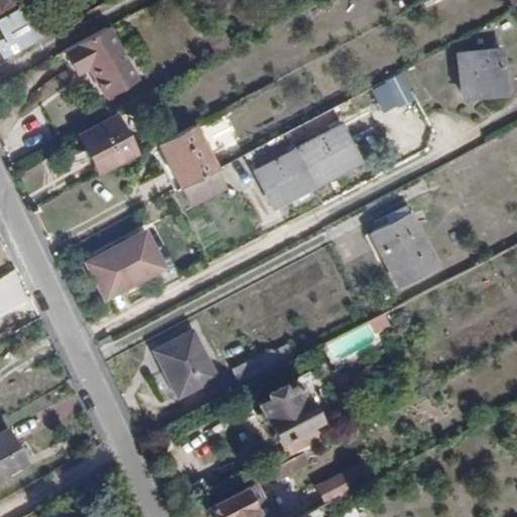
[(0,0),(0,61),(37,40),(19,7),(23,5),(20,0),(0,0)]
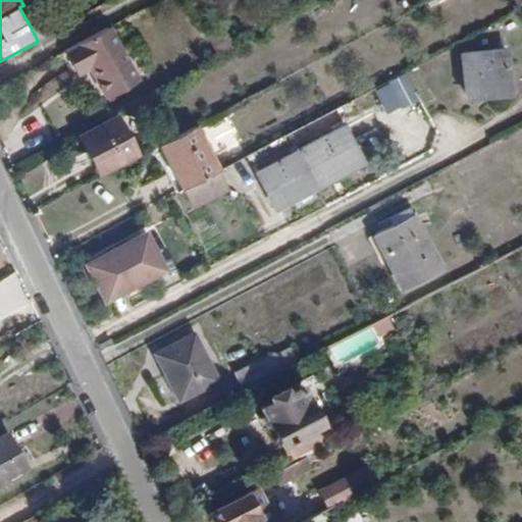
[(104,30),(63,51),(75,74),(87,68),(102,99),(133,84),(104,30)]
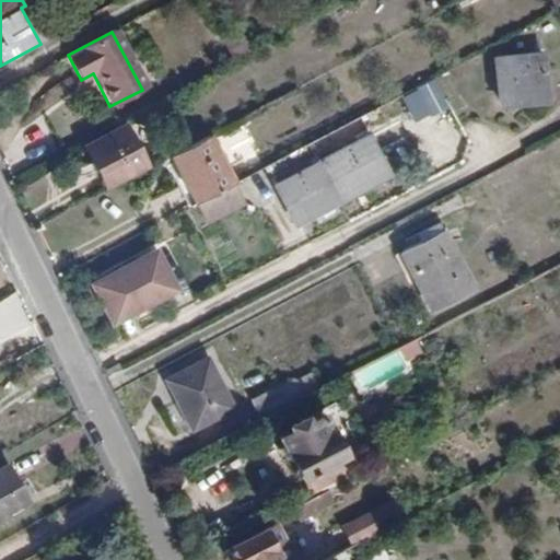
[(498,100),(546,96),(543,56),(496,60),(498,100)]
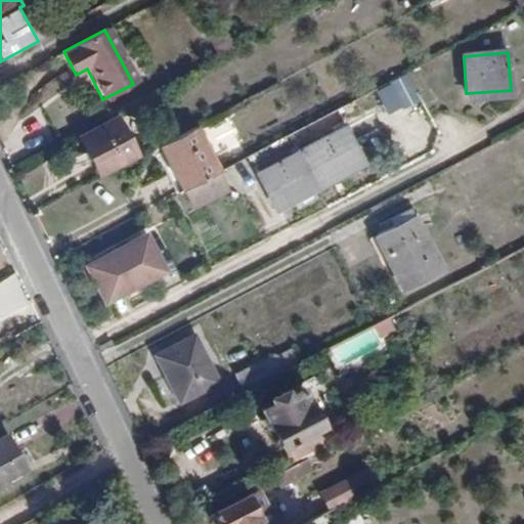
[(401,98),(412,93),(402,73),(391,79),(401,98)]
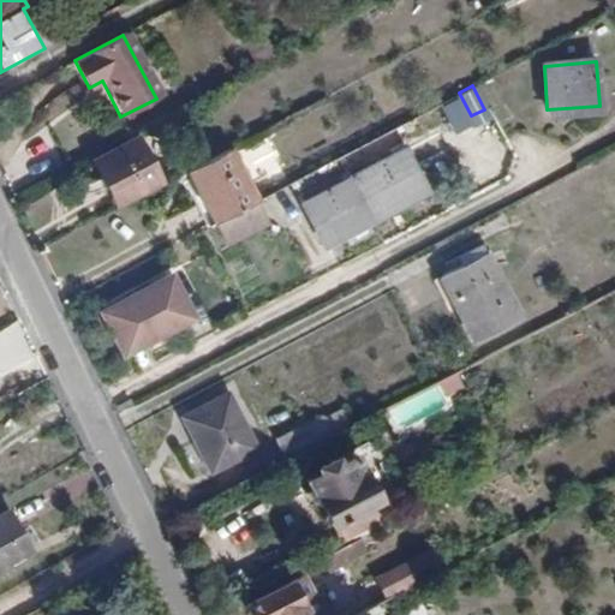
[(157,181),(136,138),(93,161),(115,203),(157,181)]
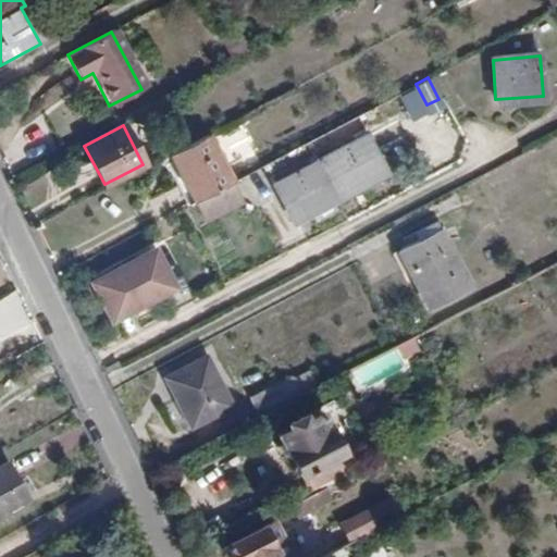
[(219,131),(225,158),(249,152),(243,125),(219,131)]
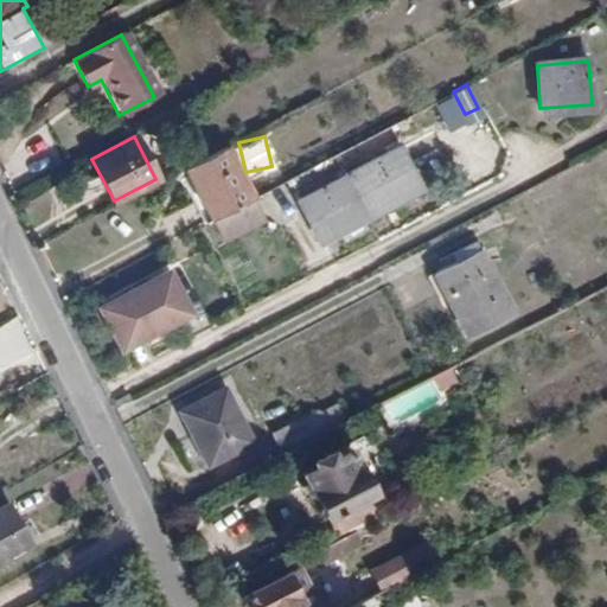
[(209,219),(250,198),(224,147),(184,168),(209,219)]
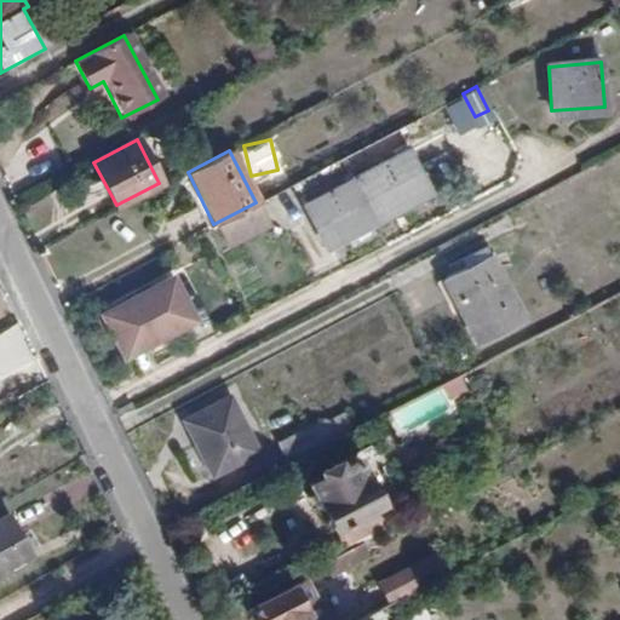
[(346,183),(367,223),(425,194),(405,153),(346,183)]
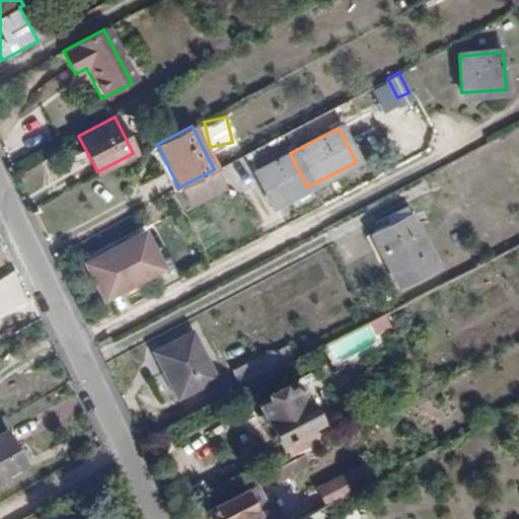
[(268,206),(307,187),(290,153),(251,173),(268,206)]
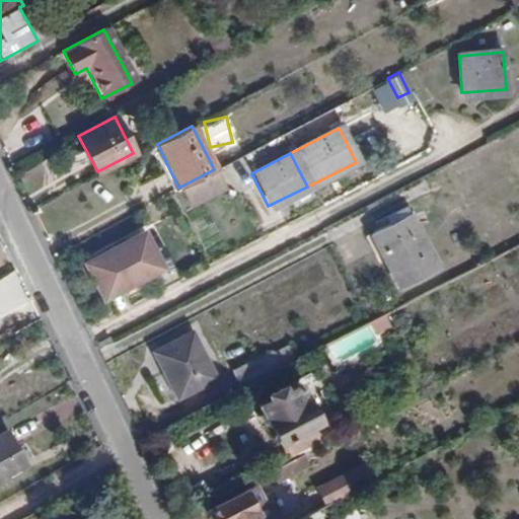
[(217,167),(214,169),(178,188),(189,208),(227,189),(217,167)]
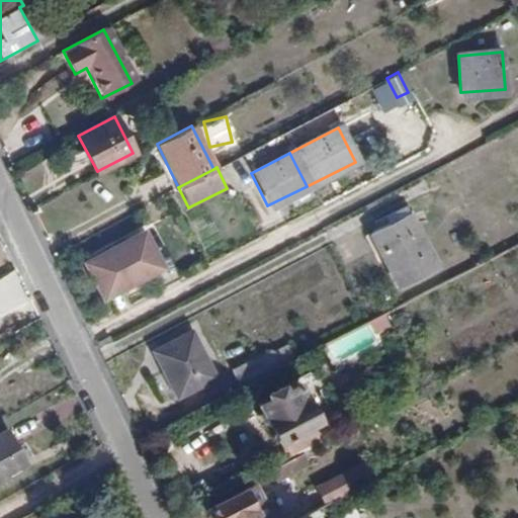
[(397,285),(434,266),(407,212),(369,233),(397,285)]
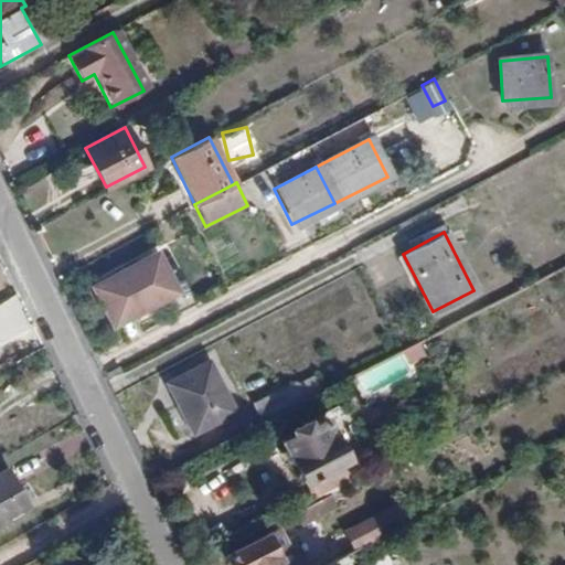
[(144,259),(163,298),(174,294),(155,254),(144,259)]
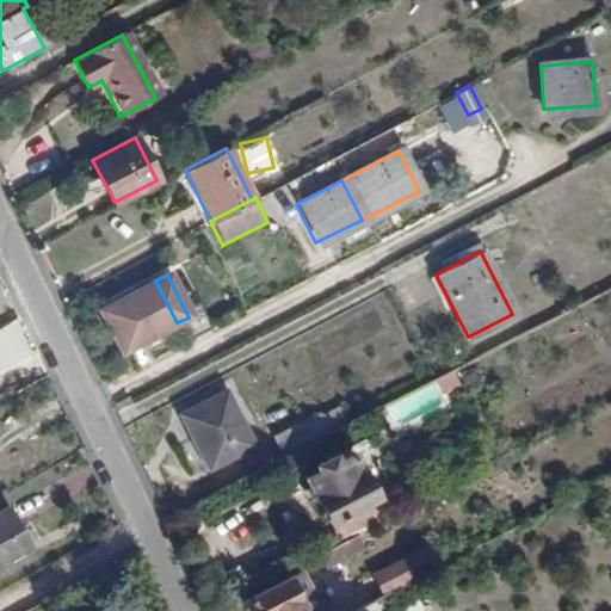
[(121,350),(177,322),(155,281),(100,310),(121,350)]
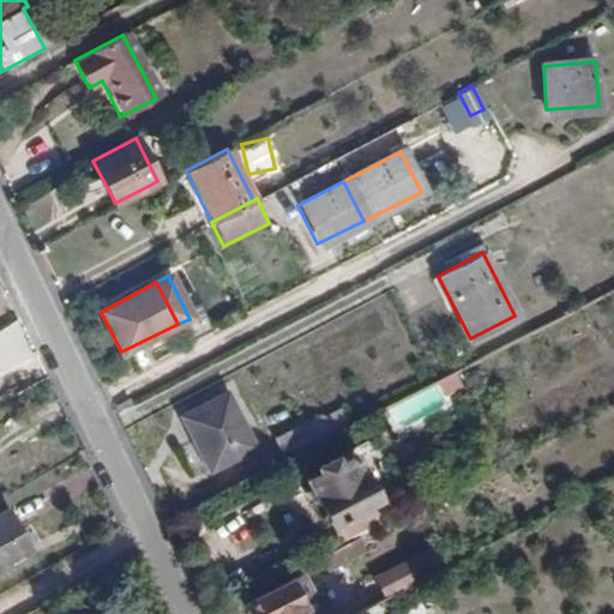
[(435,380),(403,397),(415,422),(449,405),(443,392),(461,383),(455,371),(435,380)]
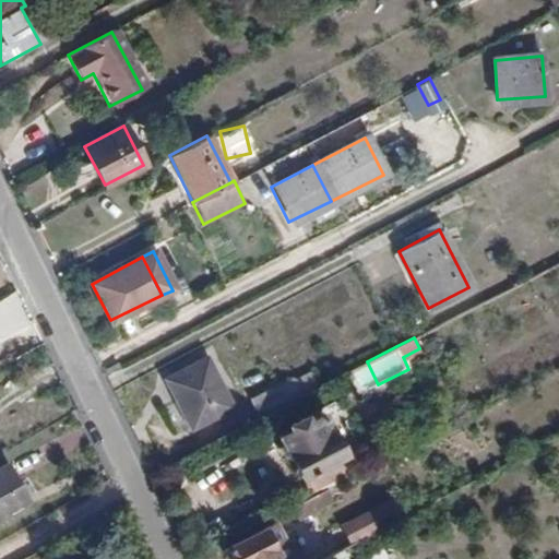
[(163,380),(188,429),(229,408),(204,359),(163,380)]
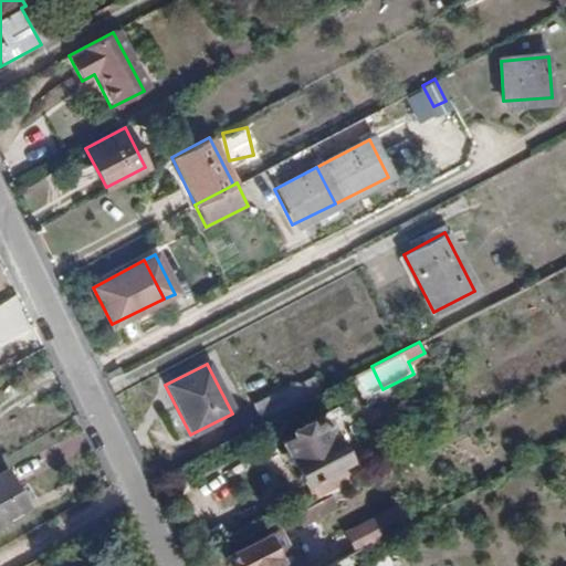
[(383,389),(371,366),(366,368),(378,391),(383,389)]
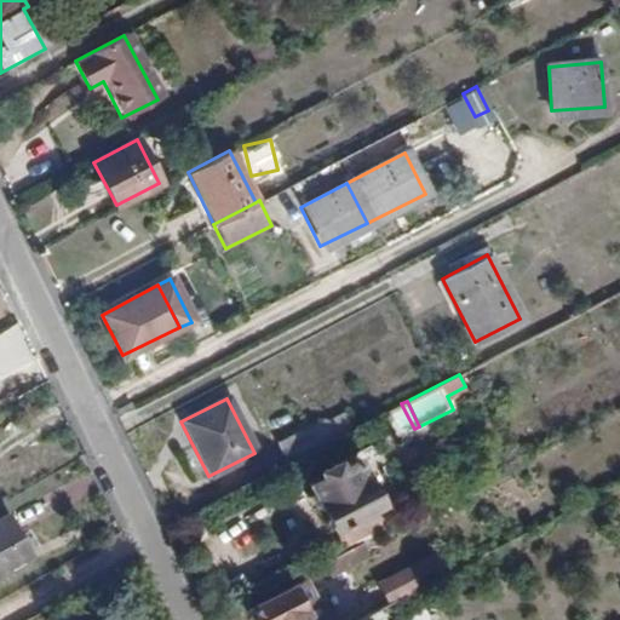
[(274,446),(283,465),(331,441),(320,422),(274,446)]
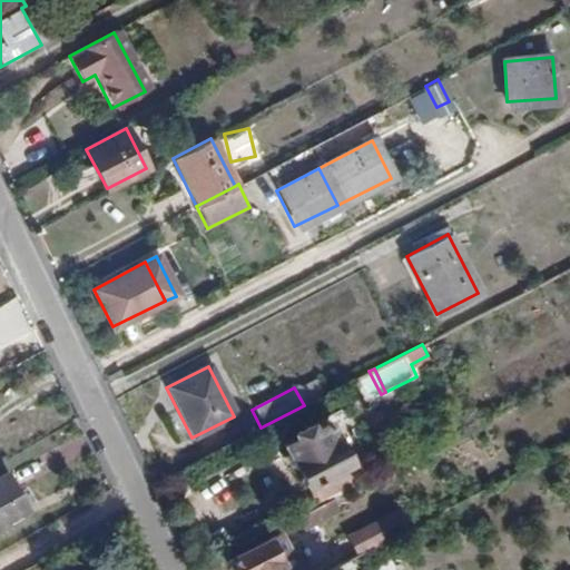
[(304,484),(346,463),(325,422),(308,431),(306,426),(288,435),(290,439),(279,445),(301,487),(304,484)]
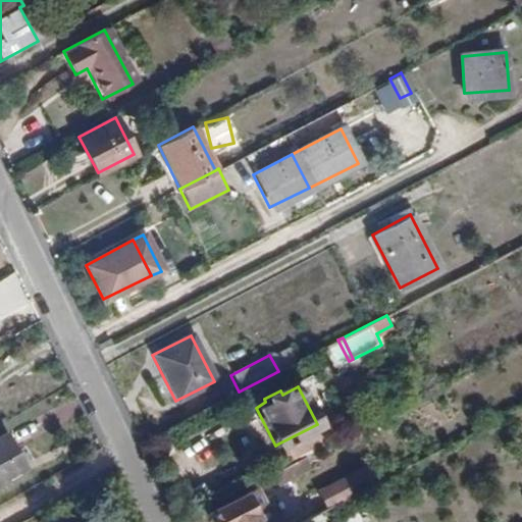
[(289,464),(327,444),(317,424),(278,444),(289,464)]
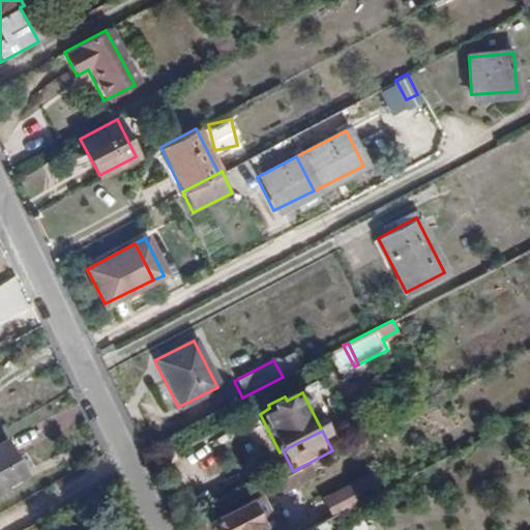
[(0,443),(0,488),(24,475),(4,442),(0,443)]
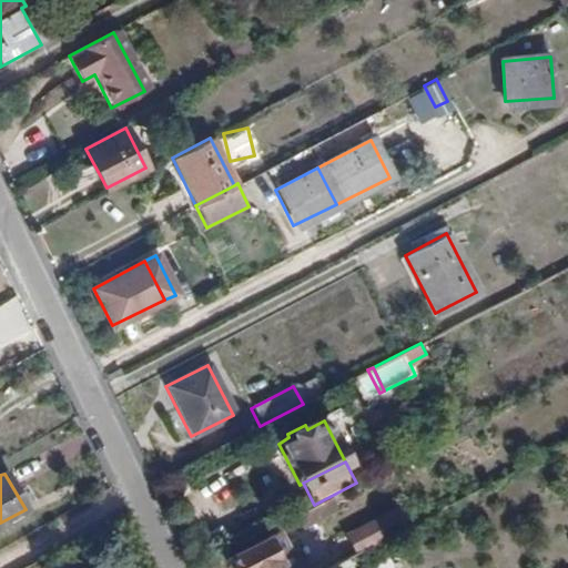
[(287,533),(320,516),(314,505),(282,521),(287,533)]
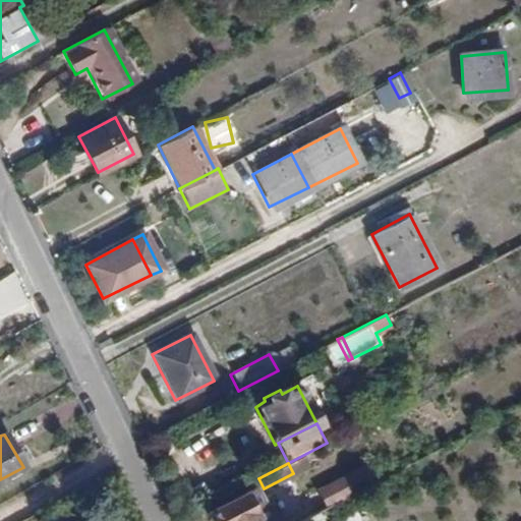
[(263,520),(247,490),(208,511),(212,520),(263,520)]
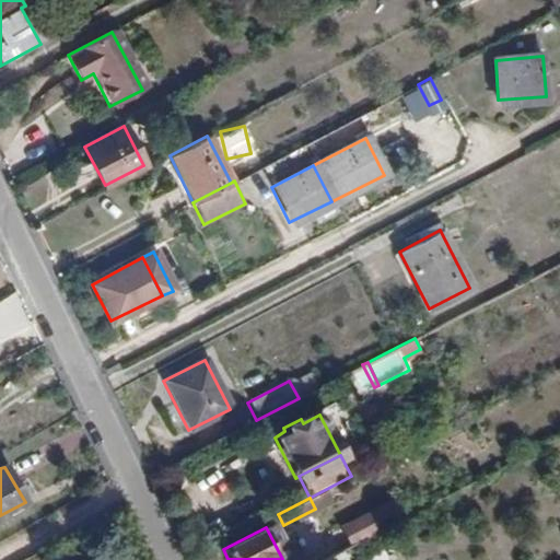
[(350,559),(345,548),(336,552),(334,553),(336,559),(350,559)]
